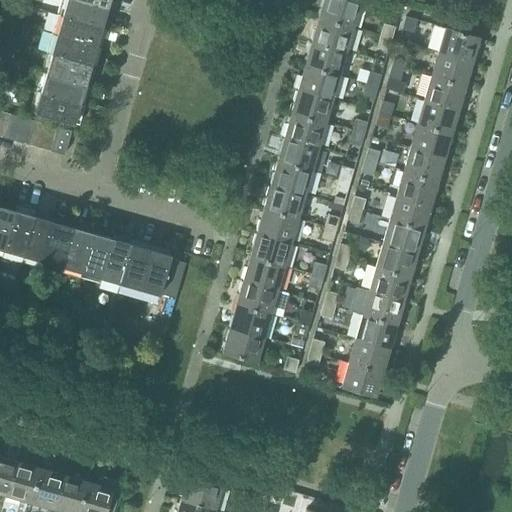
[(85,0),(66,0),(62,14),(102,26),(108,6),(85,0)]
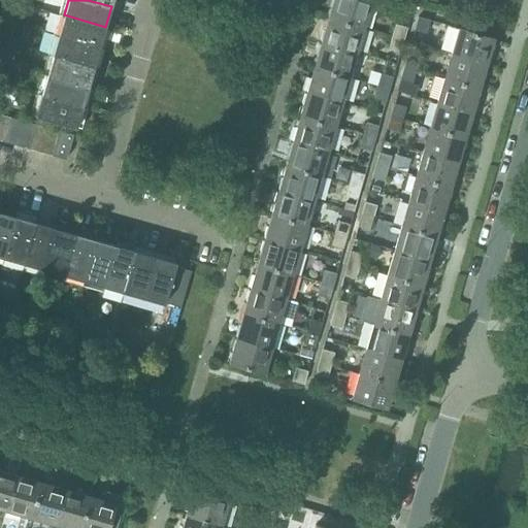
[(362,0),(333,0),(328,18),(364,28),(371,3),(362,0)]
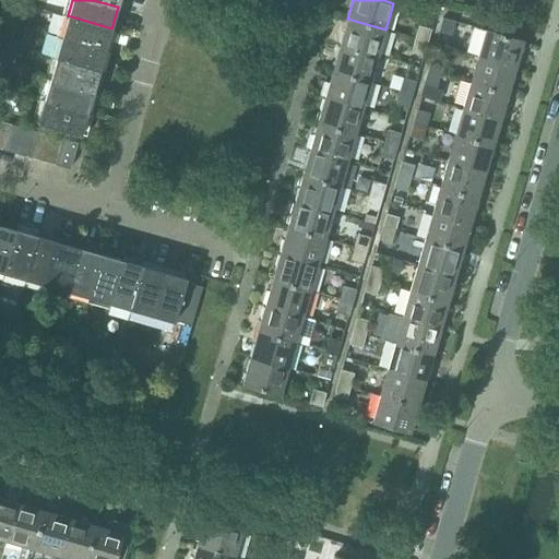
[(518,21),(520,12),(509,9),(507,18),(518,21)]
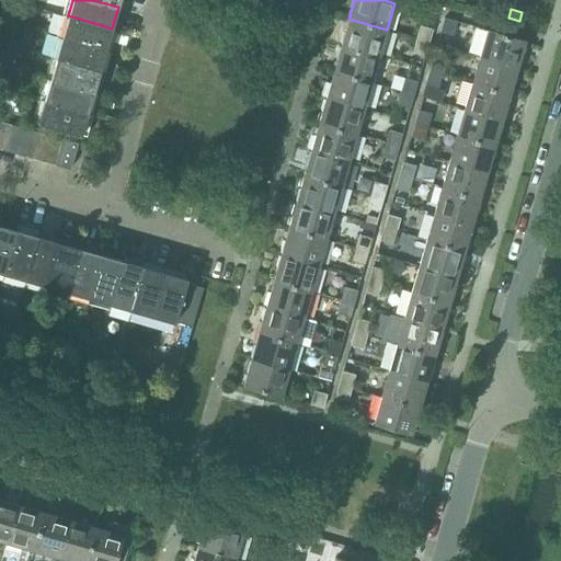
[(68,15),(63,36),(106,49),(112,29),(68,15)]
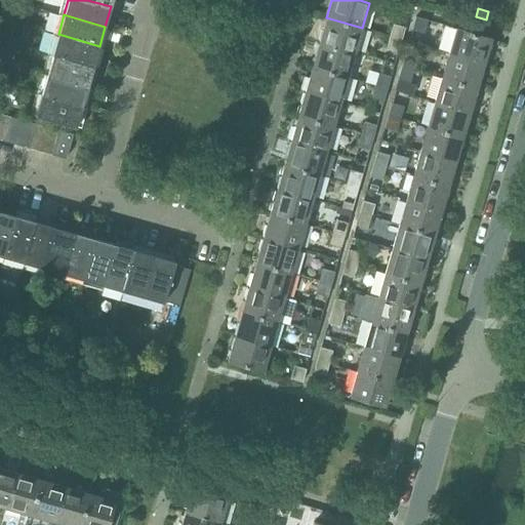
[(428,19),(416,16),(412,30),(425,33),(428,19)]
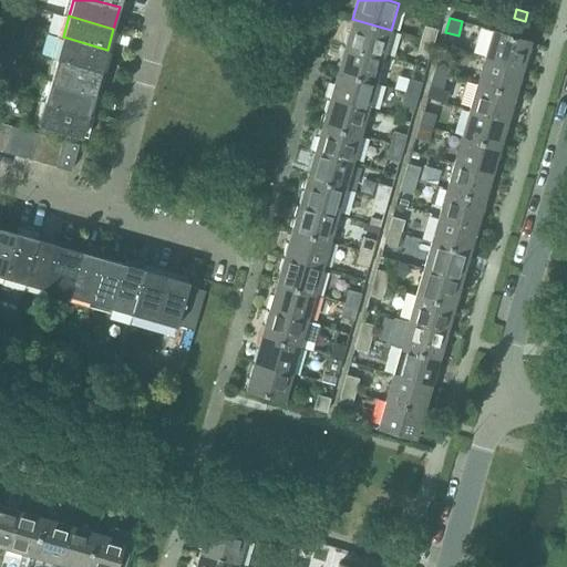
[(352,19),(344,45),(383,57),(391,30),(352,19)]
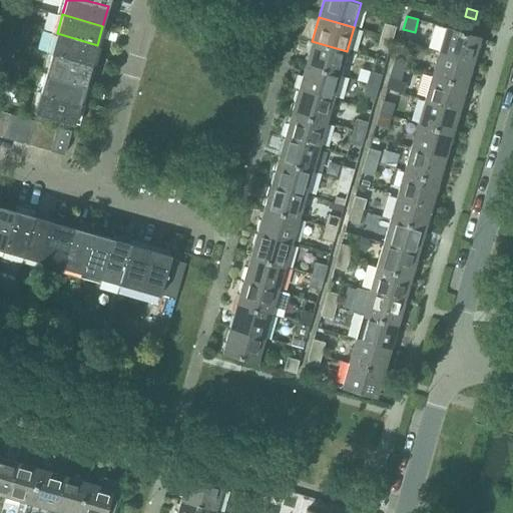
[(384,24),(381,35),(393,38),(396,27),(384,24)]
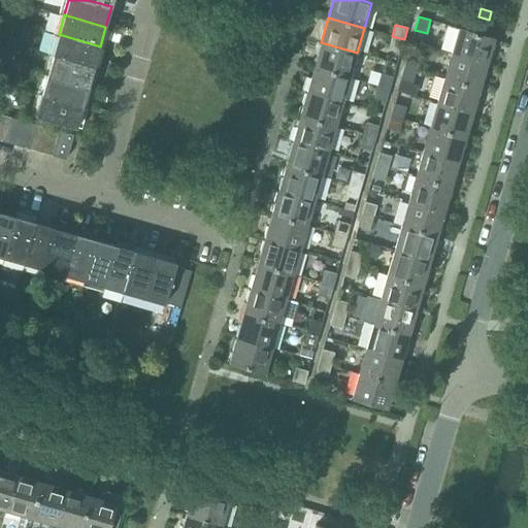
[(458,28),(451,54),(487,63),(494,38),(458,28)]
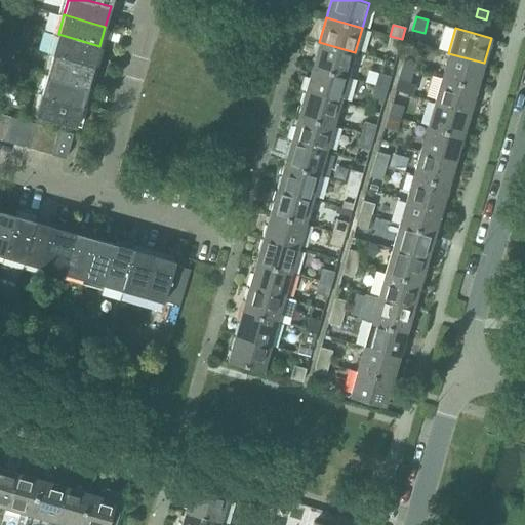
[(58,34),(52,54),(93,66),(99,46),(58,34)]
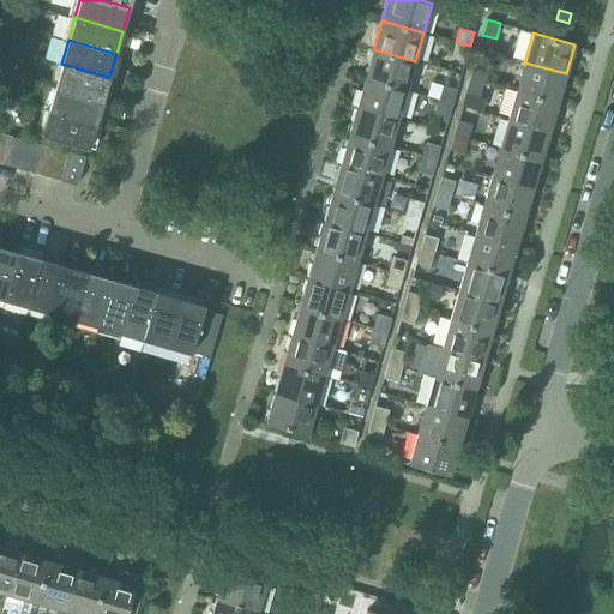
[(470,46),(456,42),(452,56),(465,61),(470,46)]
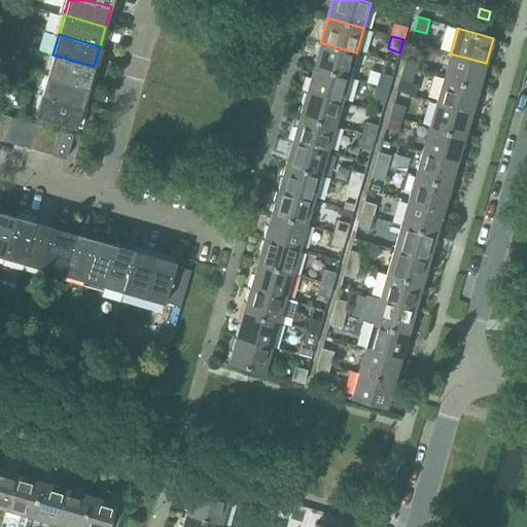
[(0,40),(0,60),(8,63),(14,44),(0,40)]
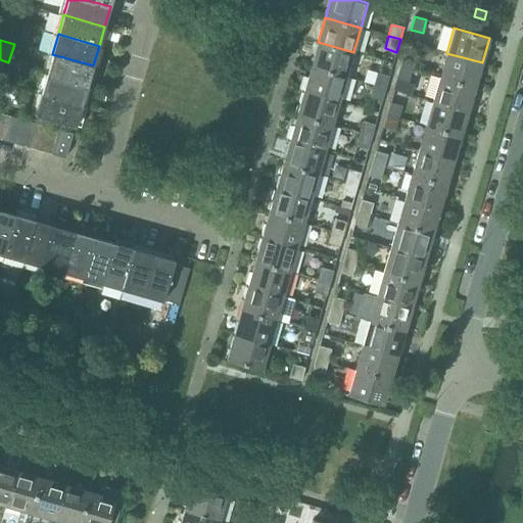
[(318,42),(311,66),(346,77),(353,52),(318,42)]
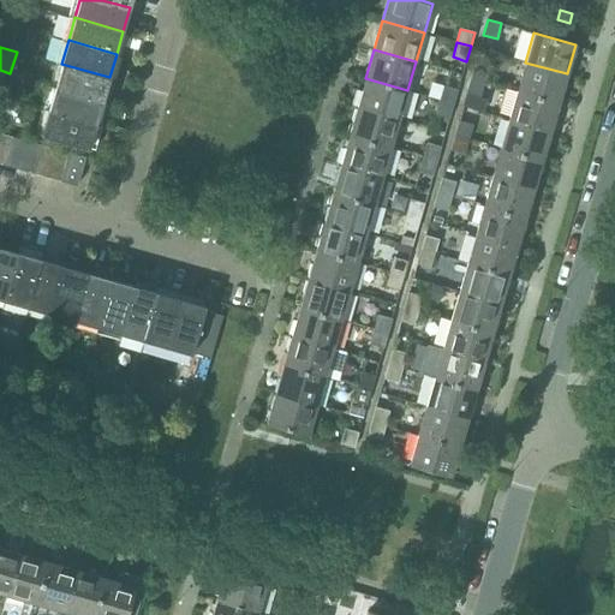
[(475,63),(471,77),(485,82),(489,67),(475,63)]
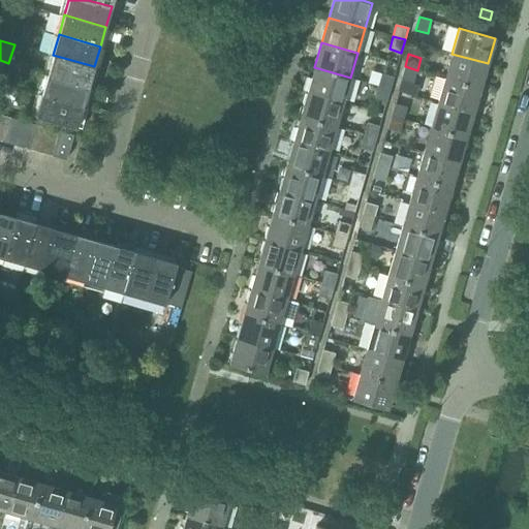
[(452,54),(445,78),(480,88),(488,63),(452,54)]
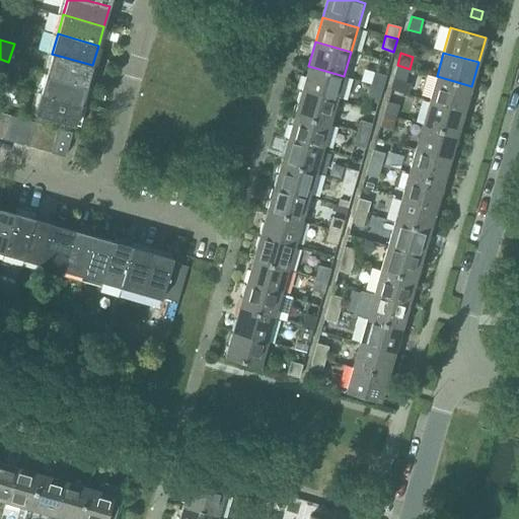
[(52,54),(47,73),(87,84),(92,65),(52,54)]
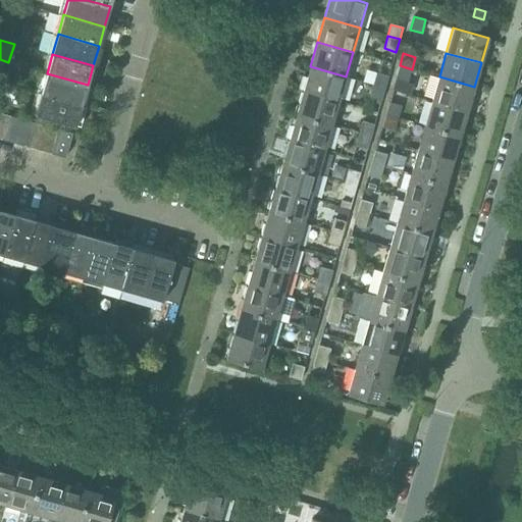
[(412,69),(400,65),(397,77),(408,82),(412,69)]
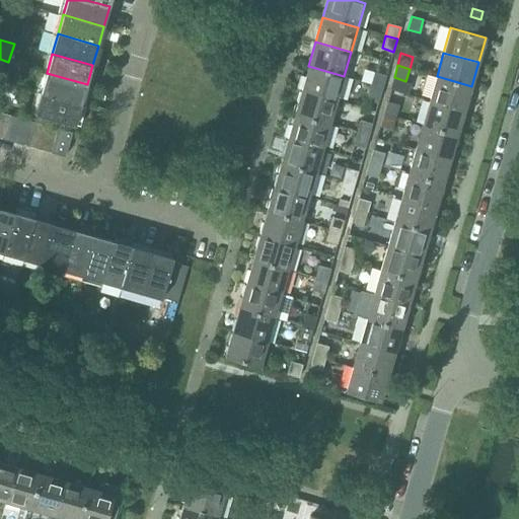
[(308,66),(302,90),(337,100),(344,76),(308,66)]
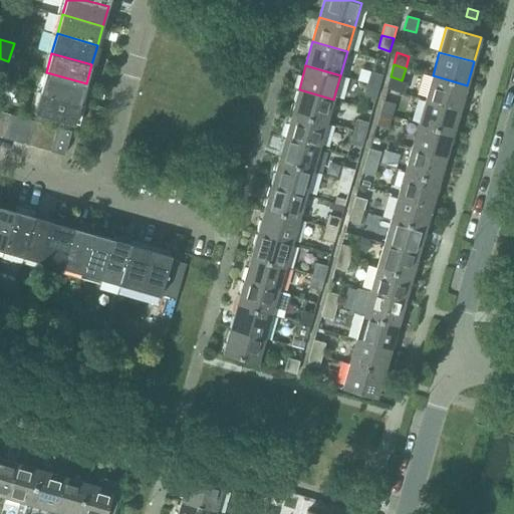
[(371,71),(367,83),(379,86),(382,75),(371,71)]
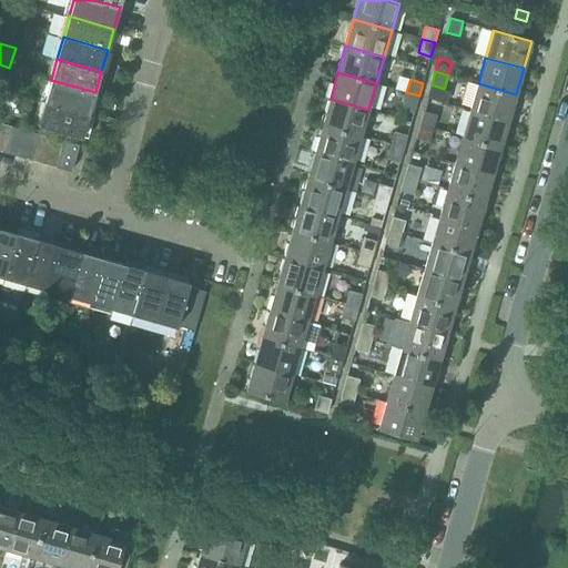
[(51,80),(44,101),(89,114),(95,92),(51,80)]
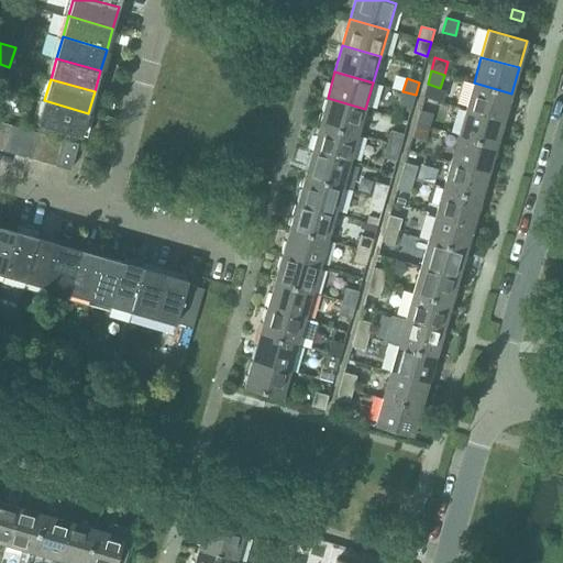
[(474,83),(466,109),(504,120),(511,94),(474,83)]
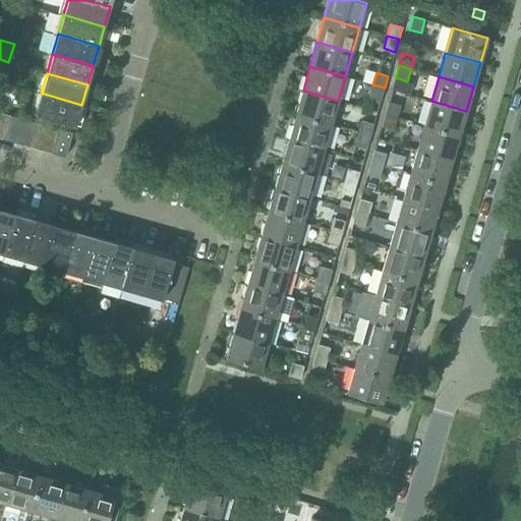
[(385,88),(372,84),(369,97),(381,100),(385,88)]
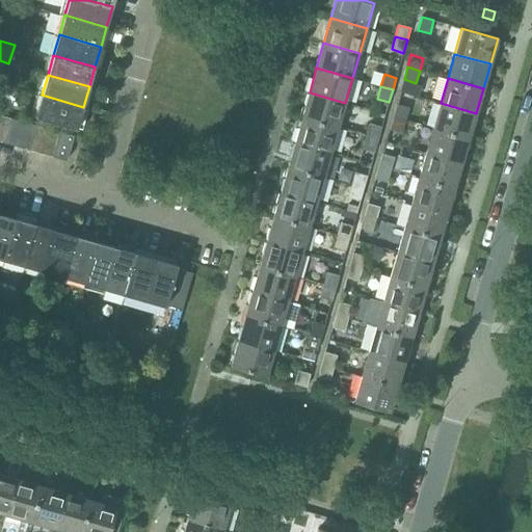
[(310,92),(302,117),(338,127),(345,103),(310,92)]
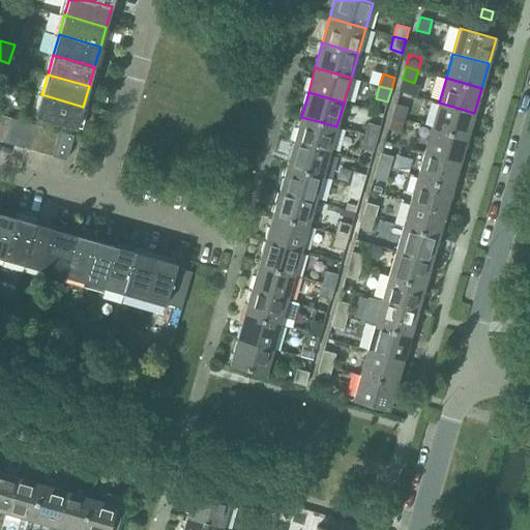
[(83,107),(41,94),(35,116),(77,128),(83,107)]
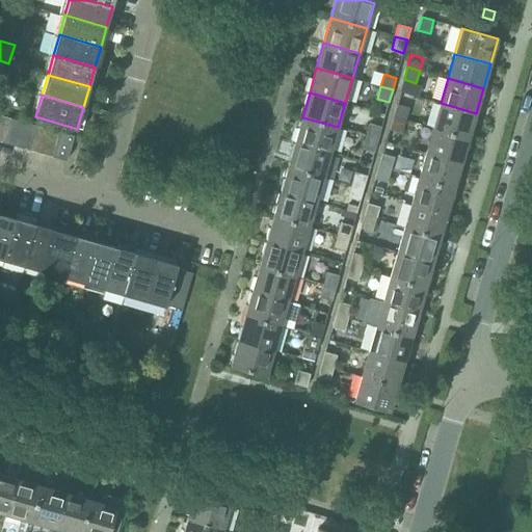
[(441,103),(433,128),(469,138),(476,113),(441,103)]
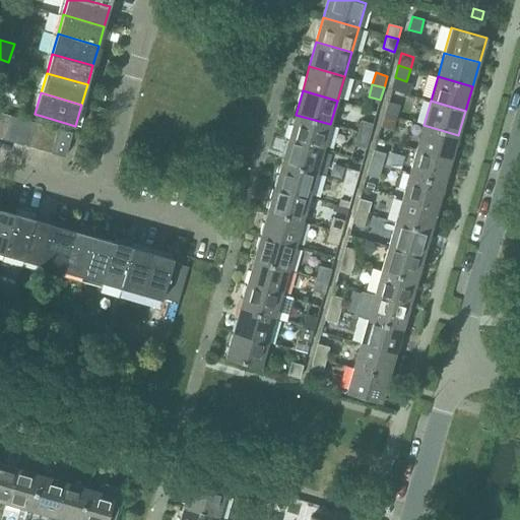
[(388,102),(385,114),(396,117),(399,105),(388,102)]
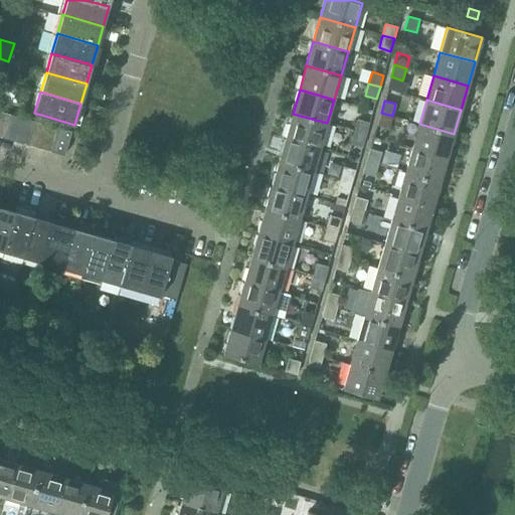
[(0,115),(0,136),(6,138),(12,115),(1,112),(0,115)]
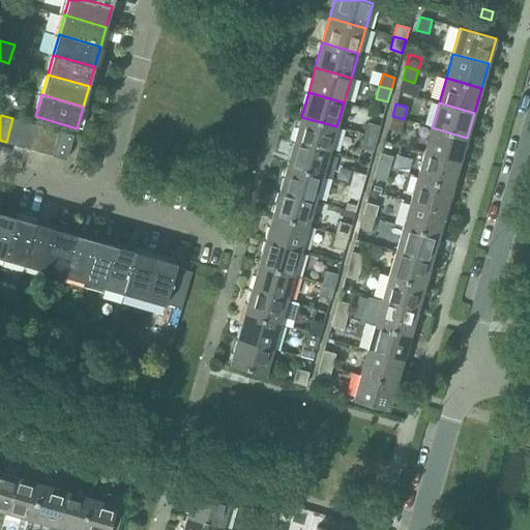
[(404,119),(392,116),(388,128),(401,131),(404,119)]
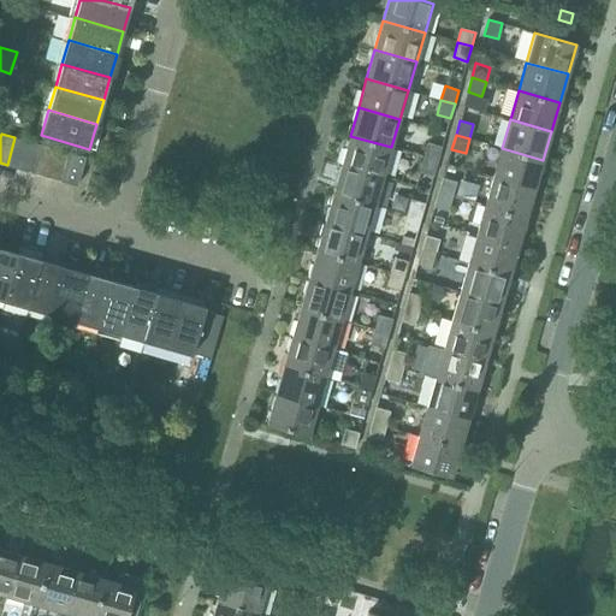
[(350,136),(342,164),(384,176),(391,147),(350,136)]
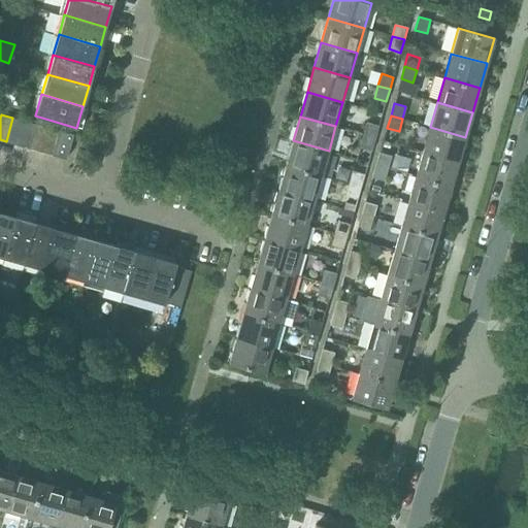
[(6,141),(18,144),(24,121),(12,118),(6,141)]
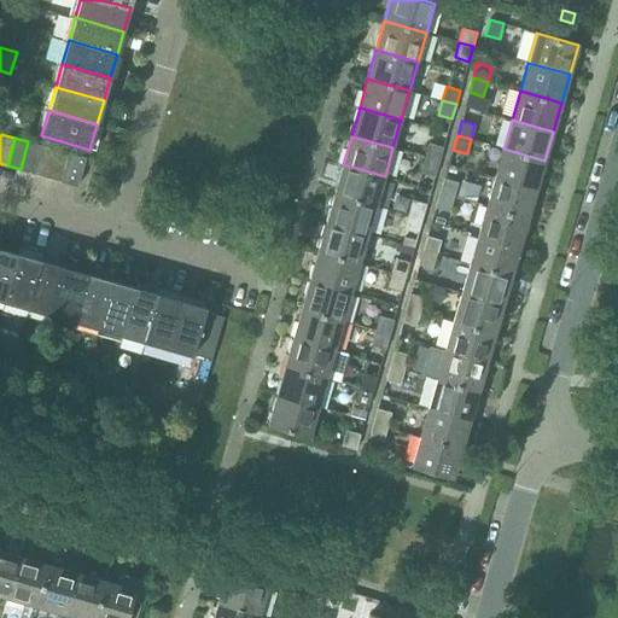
[(21,169),(34,174),(42,146),(28,141),(21,169)]
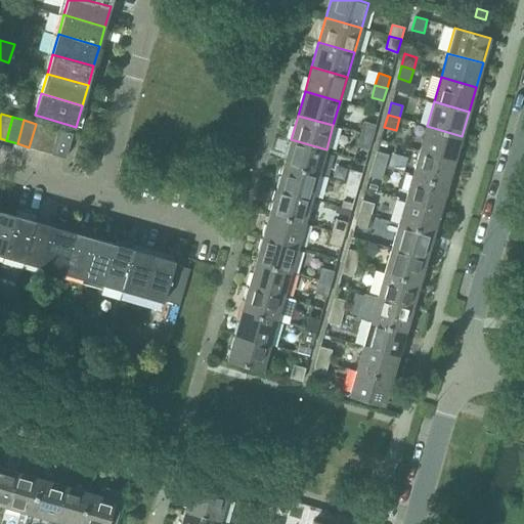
[(364,122),(361,133),(373,137),(376,125),(364,122)]
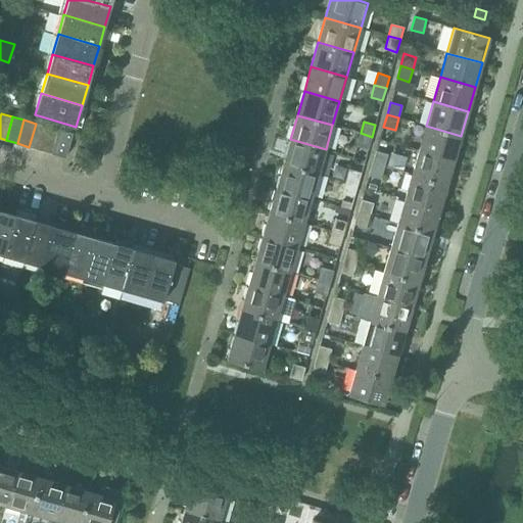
[(29,147),(40,150),(47,127),(36,124),(29,147)]
